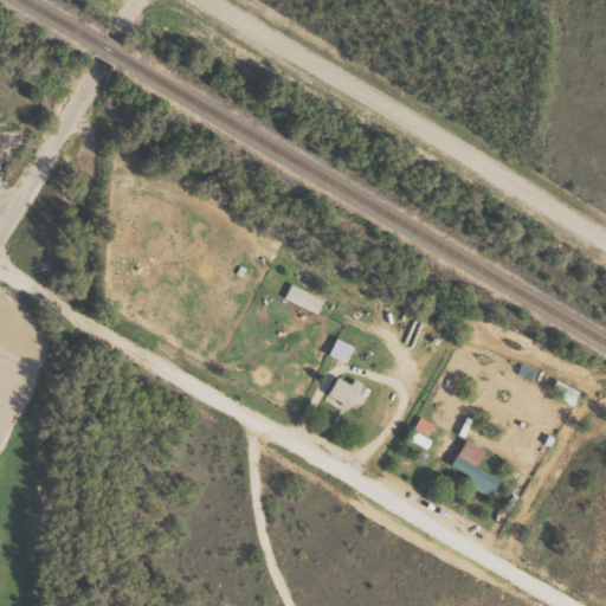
[(288,301),(321,311),(326,297),(292,287),(288,301)]
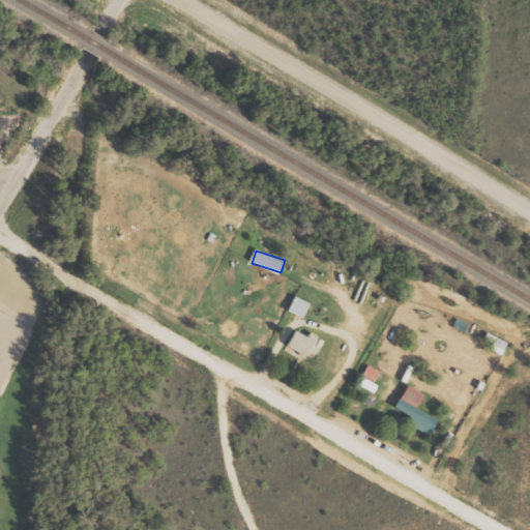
[(290,312),(306,317),(312,301),(295,296),(290,312)]
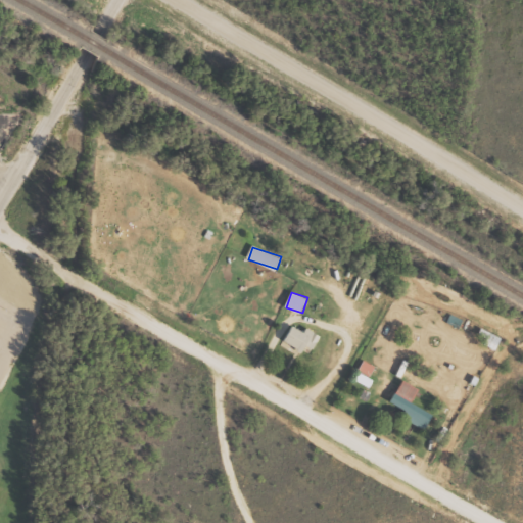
[(303,352),(308,345),(315,349),(323,336),(308,328),(305,332),(294,326),(285,341),(303,352)]
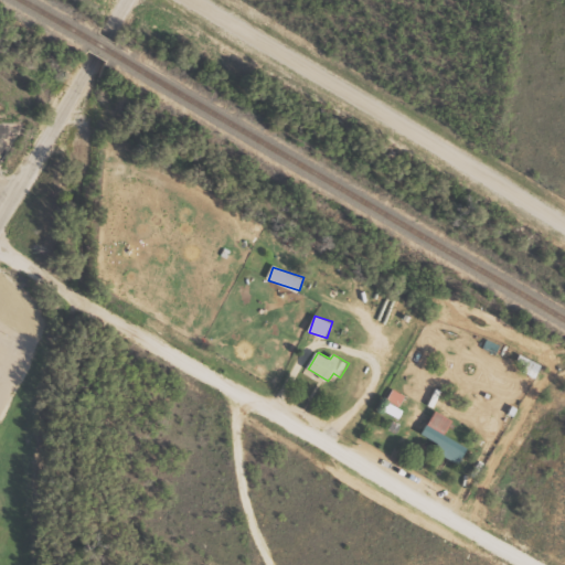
[(406,396),(394,388),(387,400),(400,407),(406,396)]
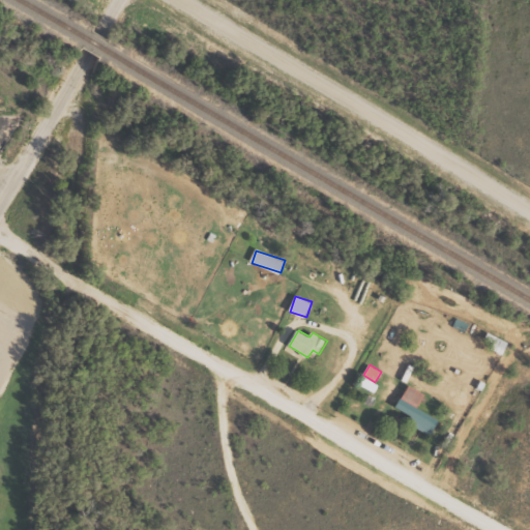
[(409,422),(432,435),(440,420),(418,408),(427,394),(409,385),(396,408),(412,416),(409,422)]
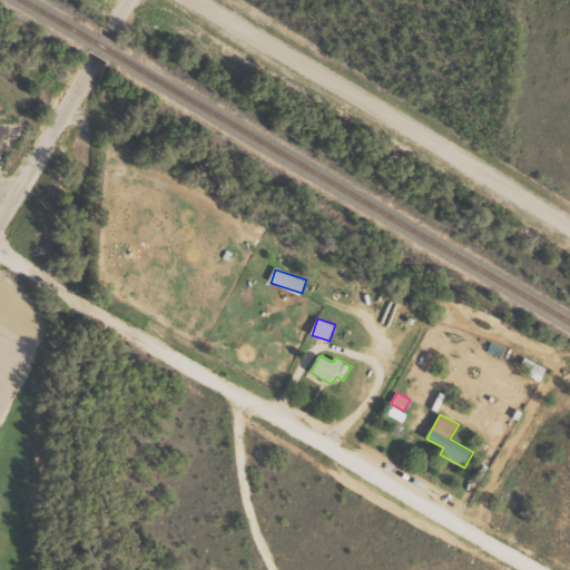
All buildings are outlined.
